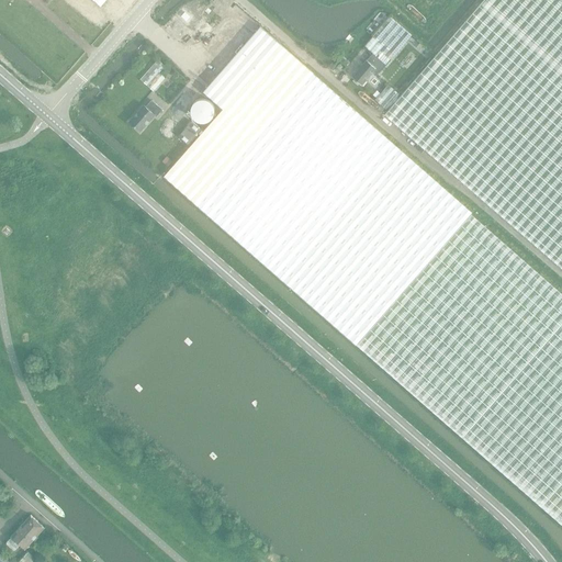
[(369,41),(364,46),(372,54),(375,56),(378,54),(379,55),(382,52),(390,59),(412,35),(391,18),(390,19),(369,41)]
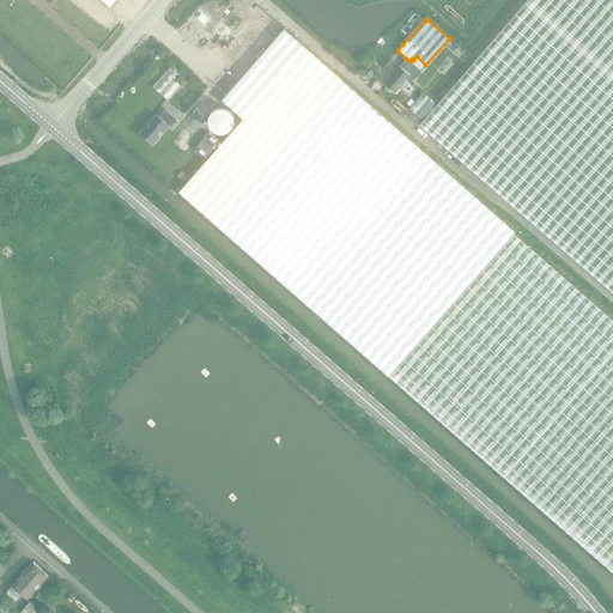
[(284,30),(220,102),(230,110),(242,121),(305,48),(284,30)]
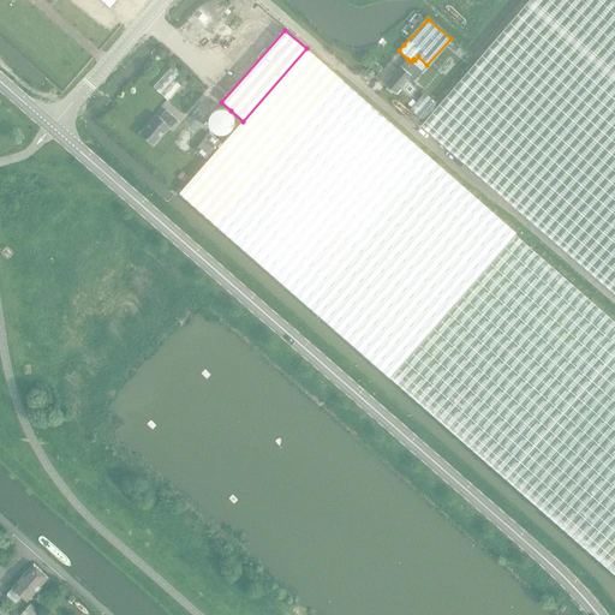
[(614,323),(514,236),(517,232),(306,48),(243,121),(207,161),(179,193),(345,340),(389,377),(614,574),(614,323)]
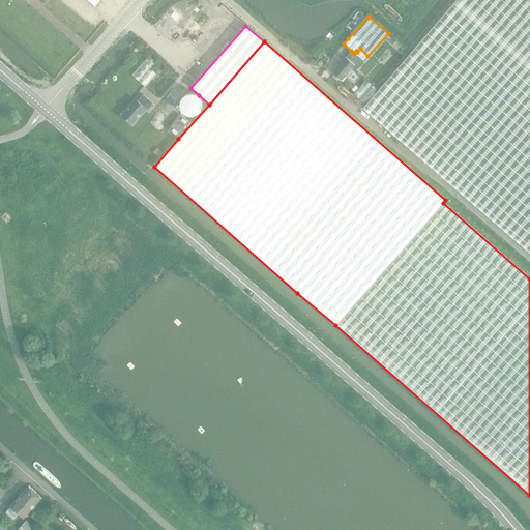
[(351,51),(331,74),(333,76),(331,78),(337,82),(339,80),(341,82),(352,68),(355,71),(367,56),(360,49),(357,52),(356,51),(354,53),(351,51)]
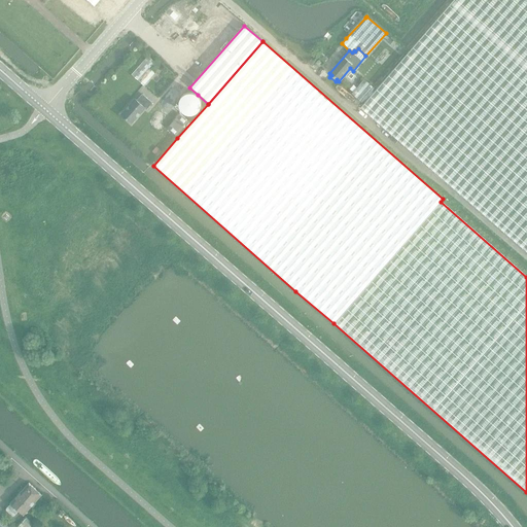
[(148,56),(131,75),(138,80),(154,62),(148,56)]
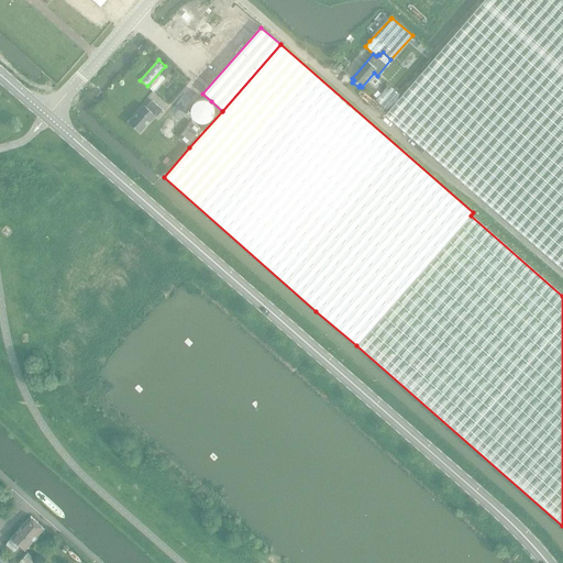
[(389,85),(375,100),(385,109),(386,110),(400,95),(399,94),(389,85)]
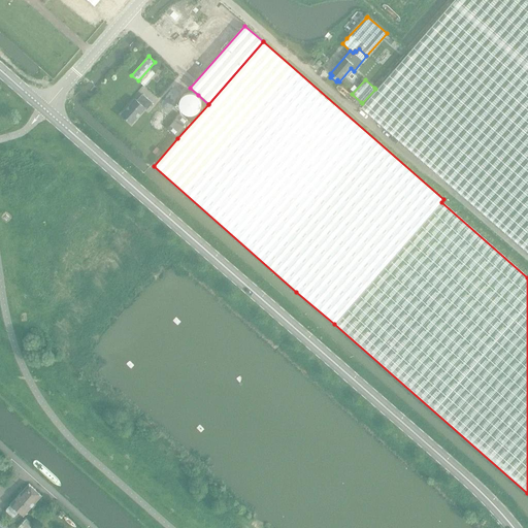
[(135,99),(121,116),(131,125),(145,108),(146,109),(153,103),(142,95),(137,101),(135,99)]
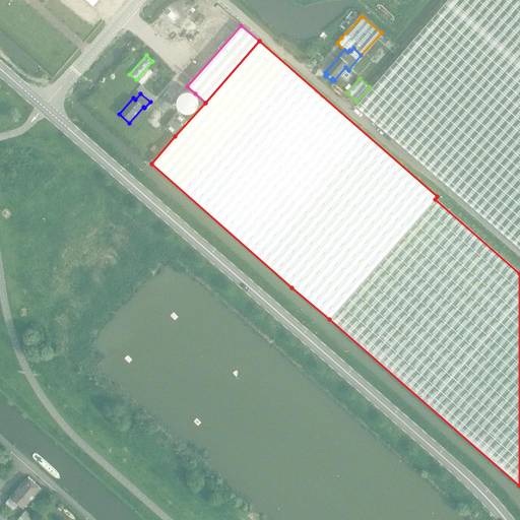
[(195,93),(165,127),(175,136),(205,103),(195,93)]
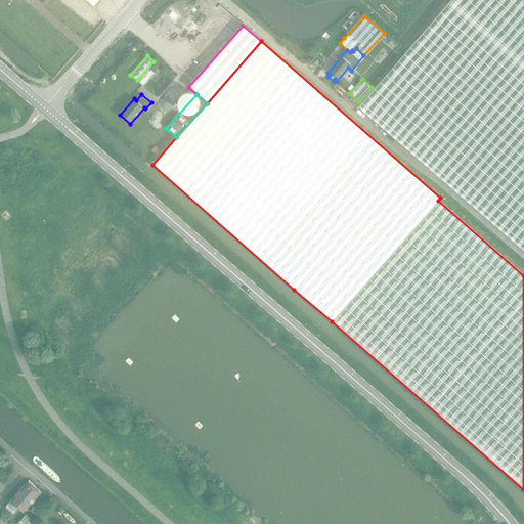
[(157,155),(161,150),(156,146),(151,150),(157,155)]
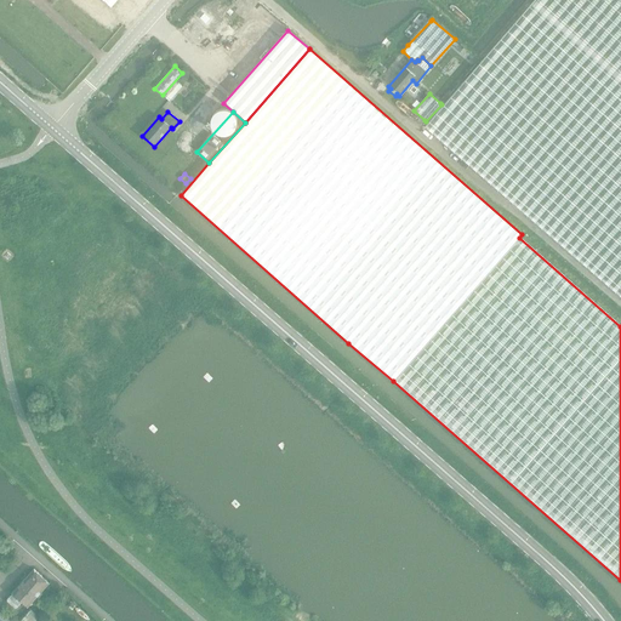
[(44,590),(49,582),(34,569),(12,593),(7,599),(7,600),(7,602),(15,609),(16,609),(17,608),(22,602),(28,607),(44,590)]
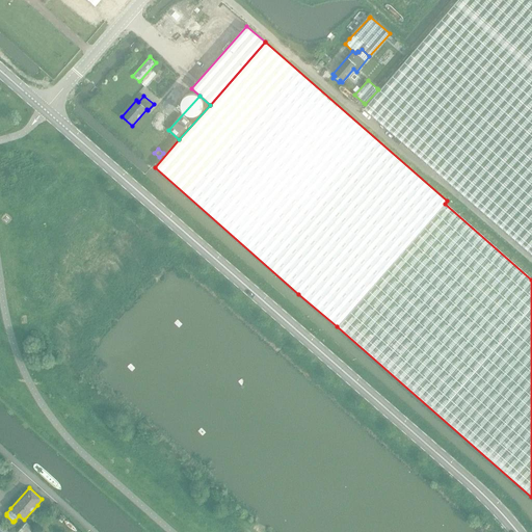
[(36,531),(26,522),(17,531),(36,531)]
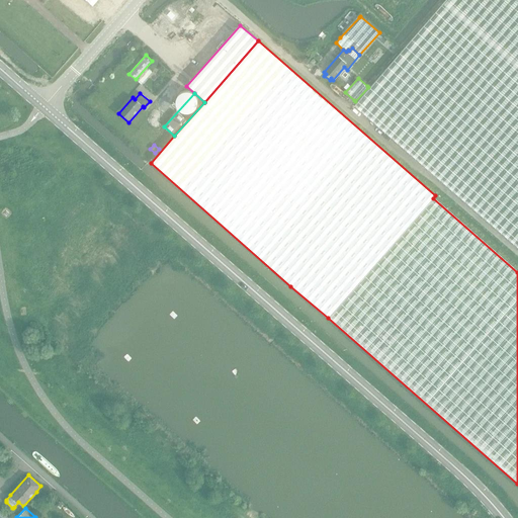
[(0,517),(9,517),(0,509),(0,517)]
